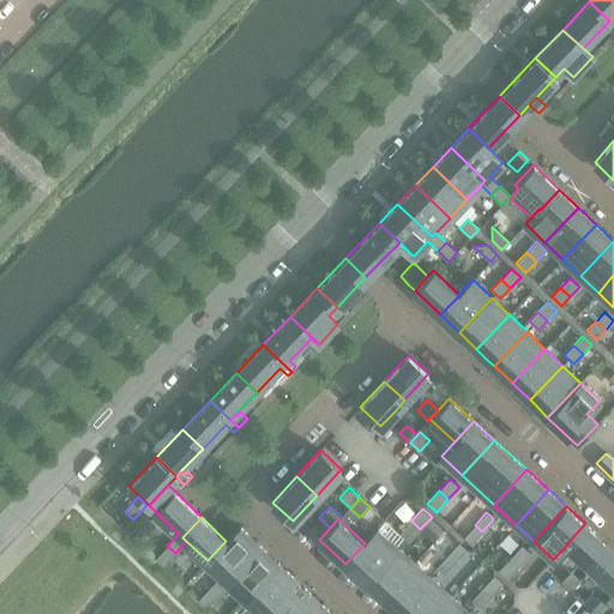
[(411,521),(399,534),(405,539),(409,542),(420,529),(411,521)]
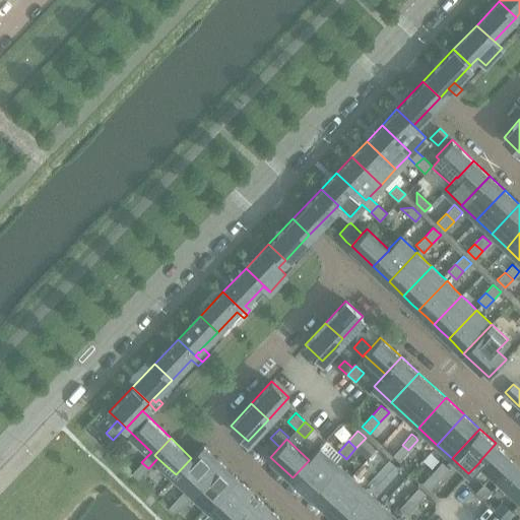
[(480,461),(501,480),(517,463),(496,443),(479,461),(480,461)]
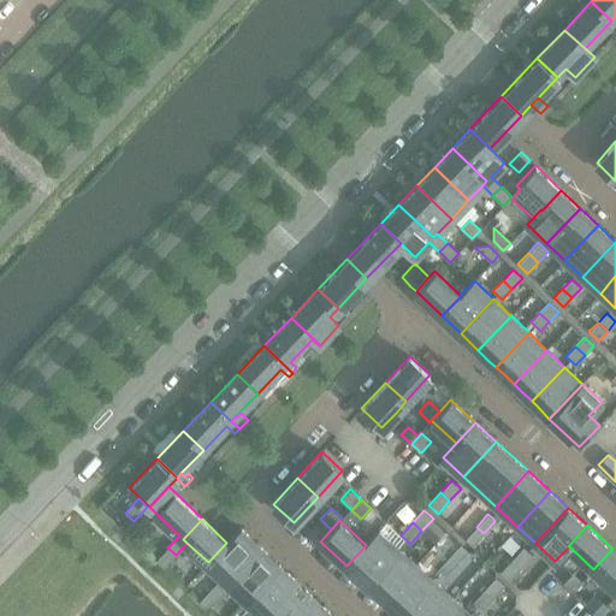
[(477,527),(466,539),(469,543),(473,545),(484,533),(477,527)]
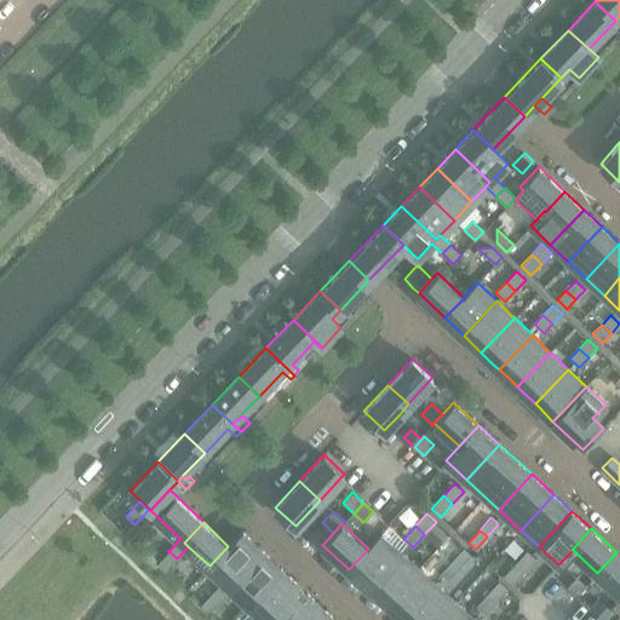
[(262,550),(242,532),(228,546),(210,566),(224,580),(212,592),(222,601),(233,589),(229,585),(262,550)]
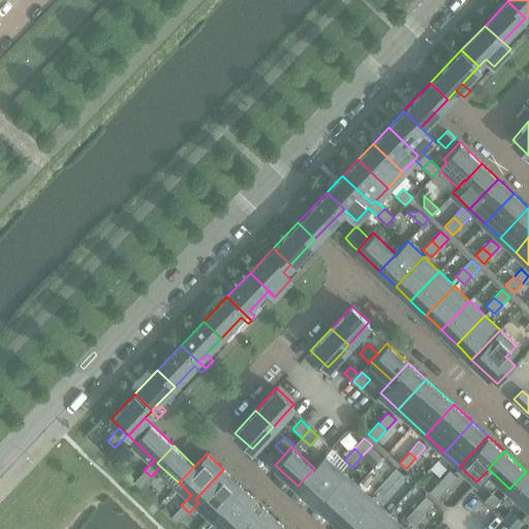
[(314,468),(298,486),(314,500),(342,470),(324,455),(313,467),(314,468)]
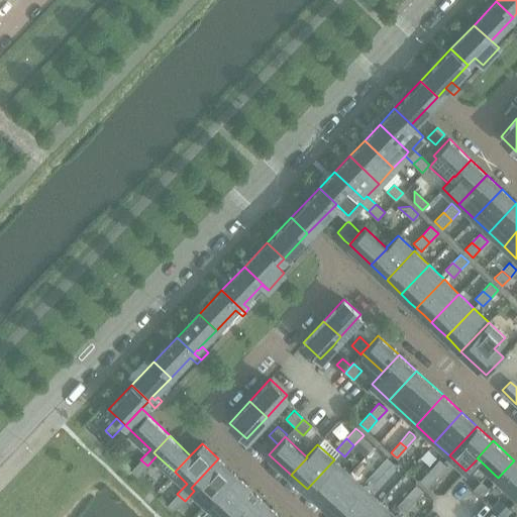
[(387,456),(377,468),(383,473),(393,462),(390,459),(387,456)]
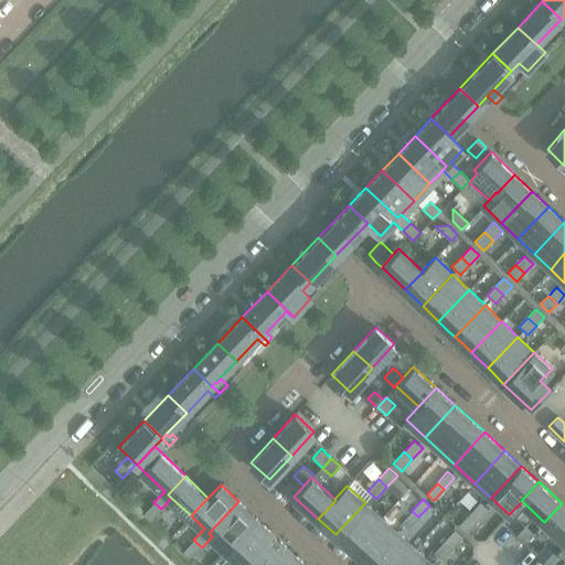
[(209,533),(212,536),(225,550),(256,518),(238,501),(209,533)]
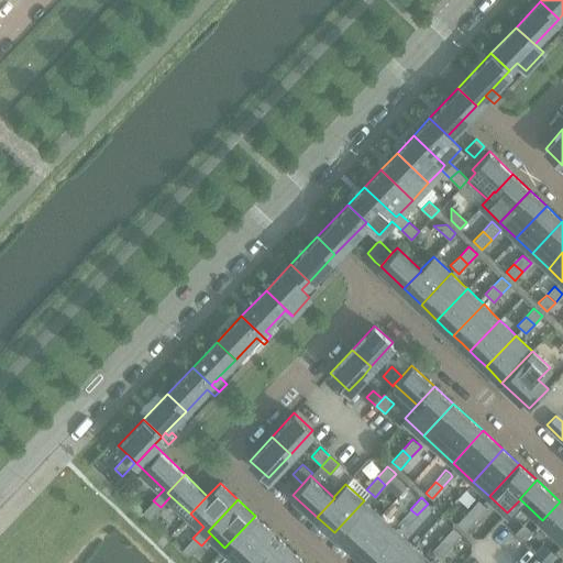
[(478,499),(468,511),(476,519),(487,507),(478,499)]
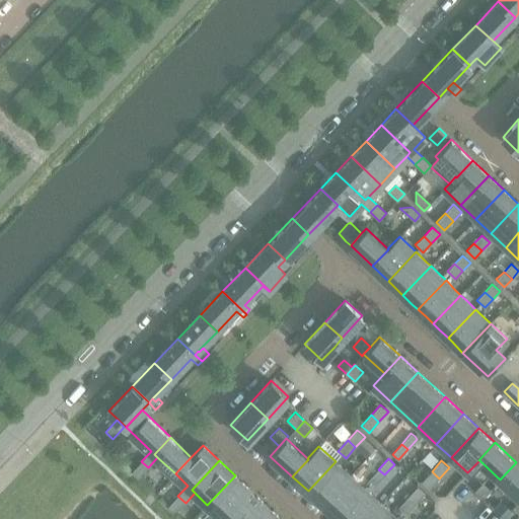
[(132,471),(138,477),(148,467),(141,461),(132,471)]
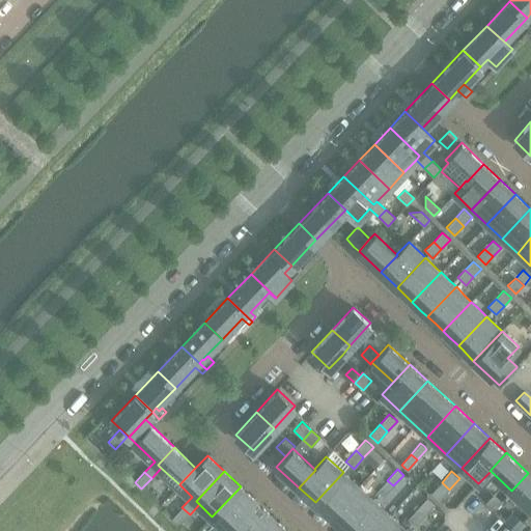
[(343,472),(315,502),(343,528),(371,498),(343,472)]
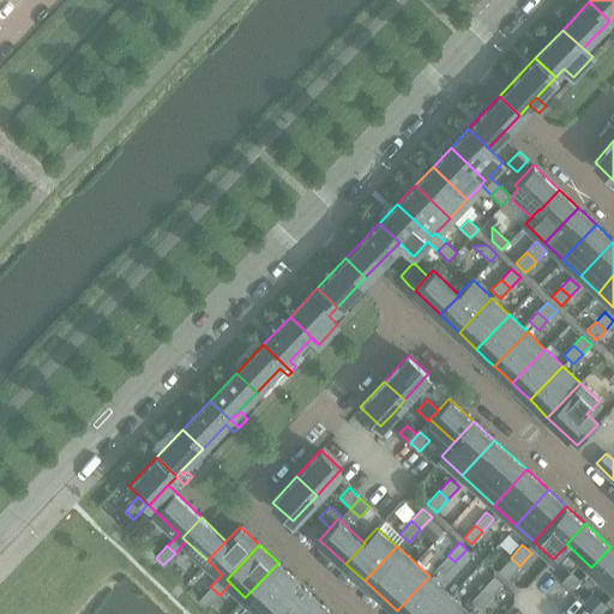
[(613,588),(613,549),(611,547),(591,567),(613,588)]
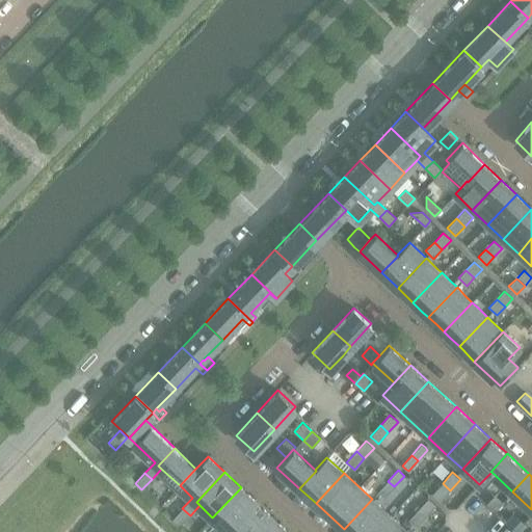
[(388,481),(378,491),(381,495),(384,497),(394,486),(388,481)]
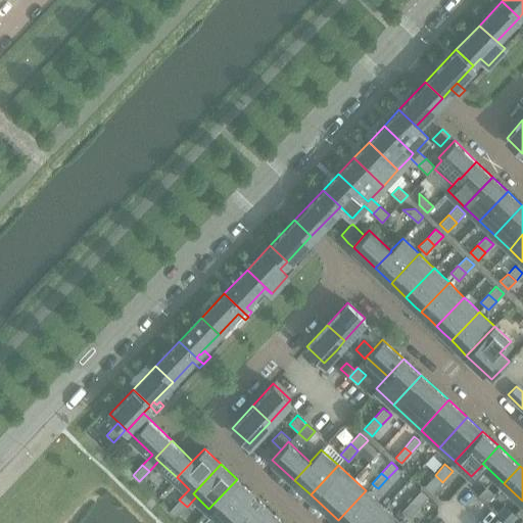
[(435,475),(425,485),(433,492),(442,482),(435,475)]
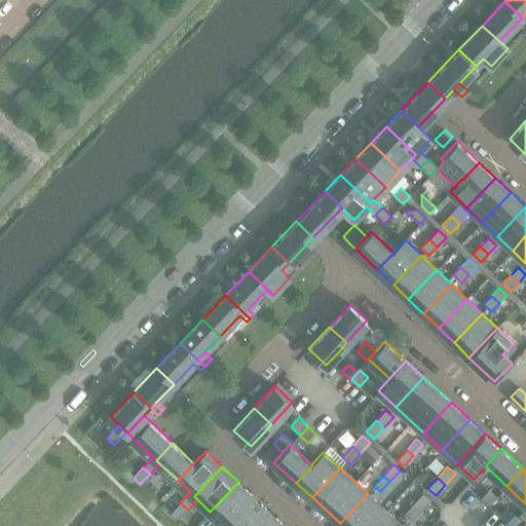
[(225,525),(224,525),(253,495),(238,482),(210,512),(222,523),(218,525),(225,525)]
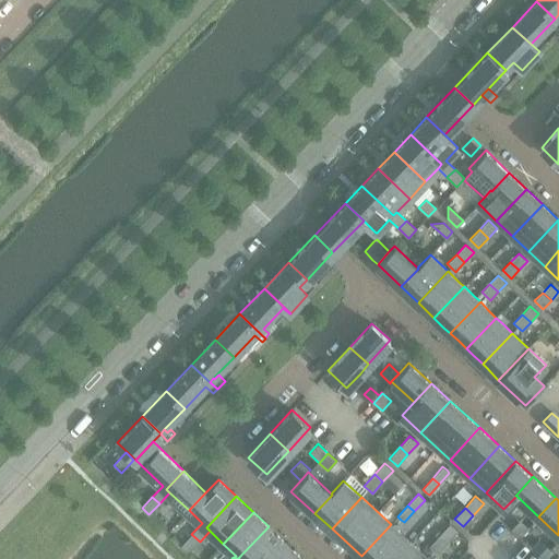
[(528,527),(520,520),(511,530),(520,537),(528,527)]
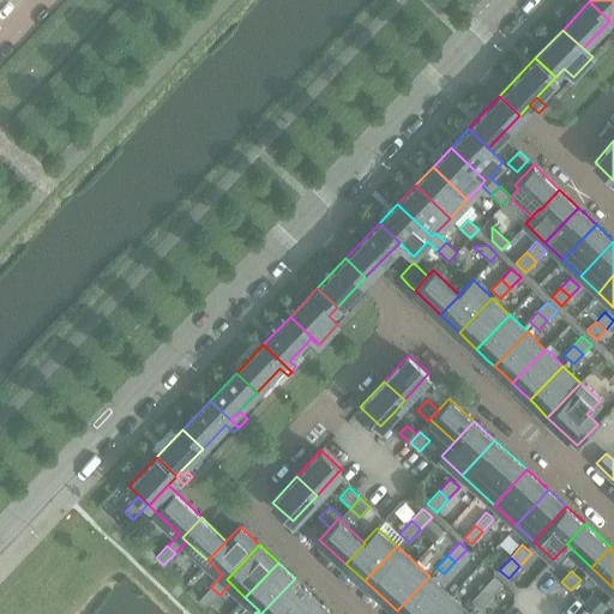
[(429,576),(397,611),(401,613),(433,613),(451,596),(429,576)]
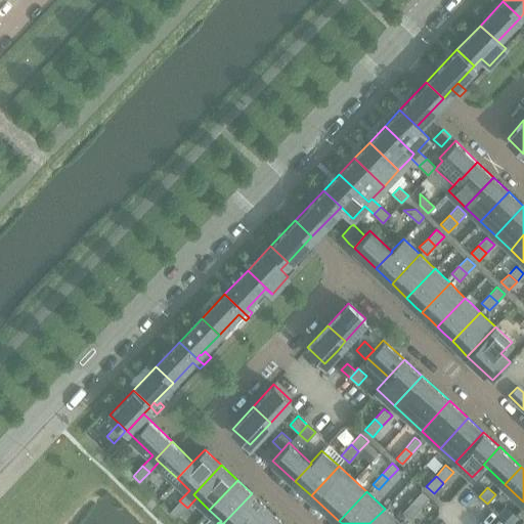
[(422,491),(412,501),(420,509),(430,497),(422,491)]
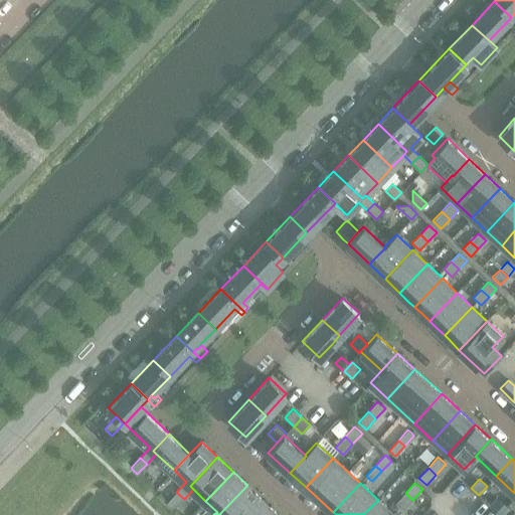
[(219,514),(220,514),(247,514),(263,500),(247,485),(219,514)]
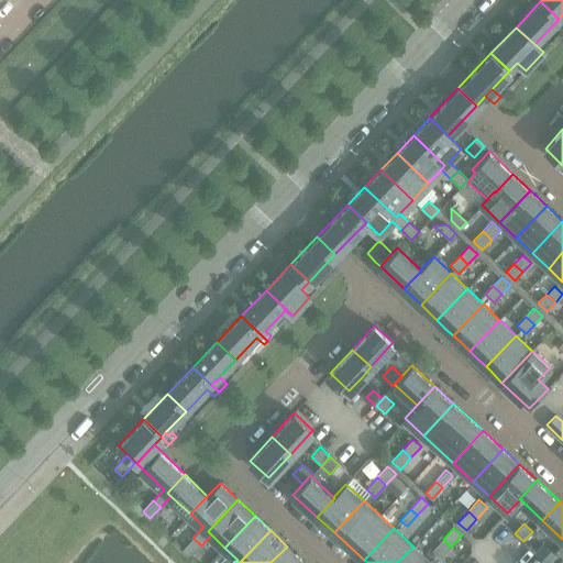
[(183,549),(190,556),(201,545),(192,538),(183,549)]
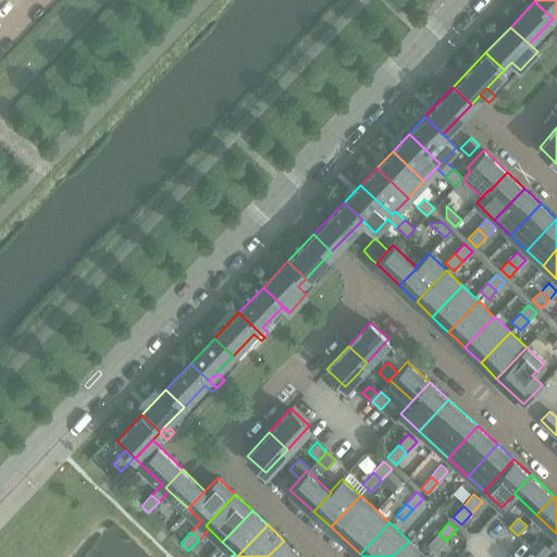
[(438,533),(428,544),(436,552),(446,541),(438,533)]
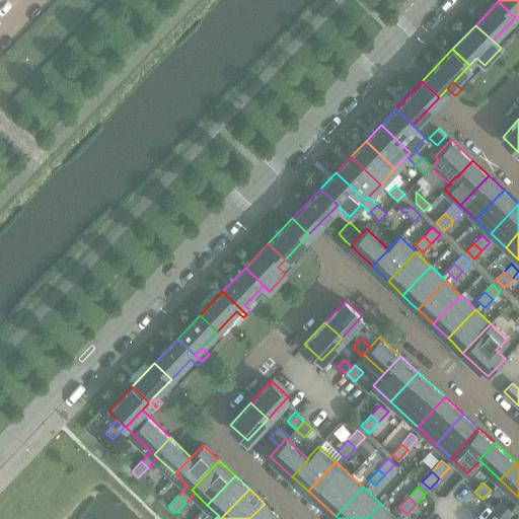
[(501,502),(494,510),(504,518),(512,512),(501,502)]
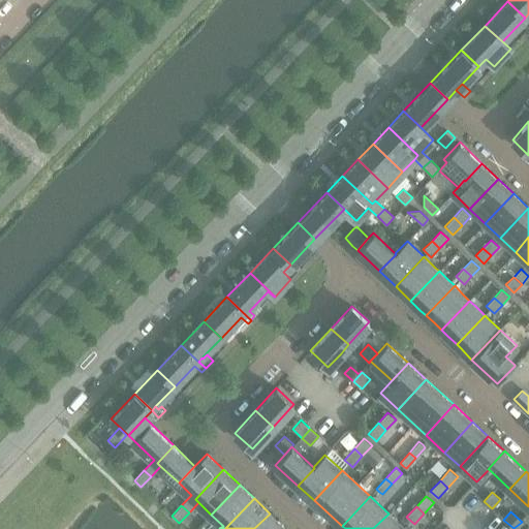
[(254,528),(282,528),(284,527),(270,514),(254,528)]
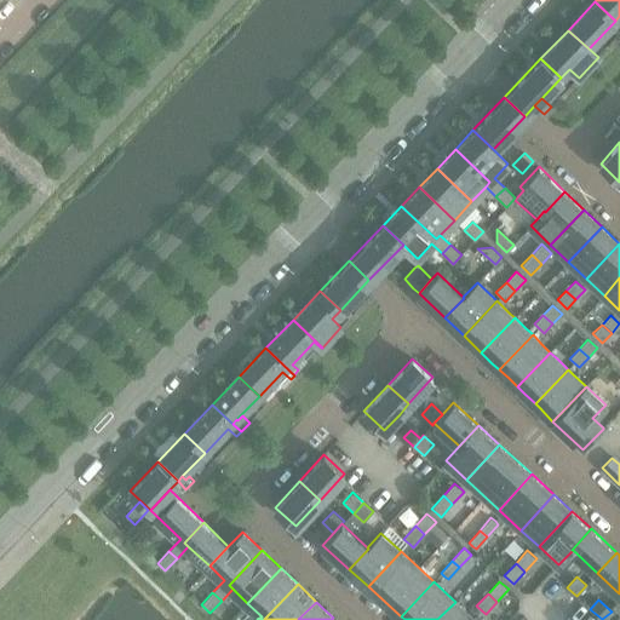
[(437,619),(471,619),(474,618),(455,602),(437,619)]
